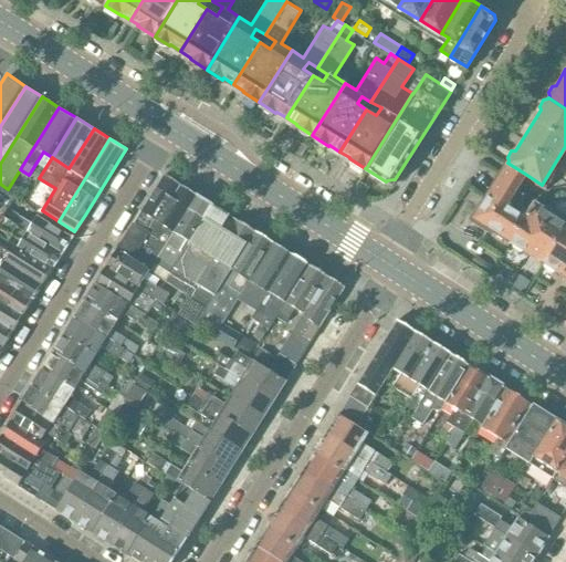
[(481,199),(470,217),(489,229),(490,226),(511,240),(534,203),(534,201),(526,215),(511,205),(512,205),(506,201),(520,181),(525,174),(507,163),(503,170),(483,200),(481,199)]
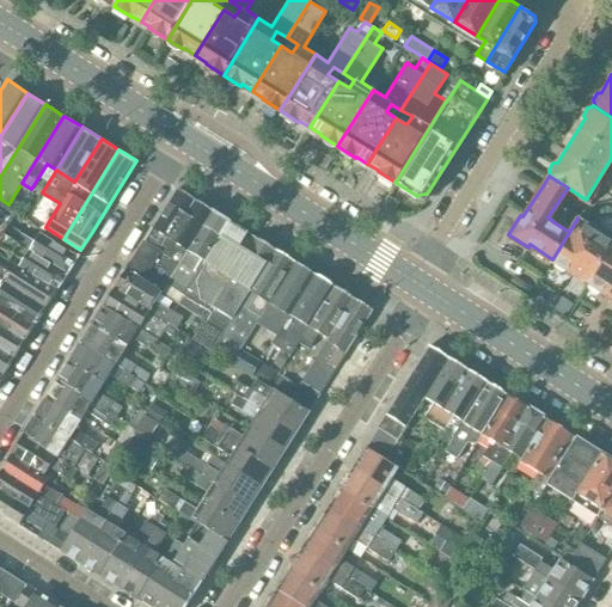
[(138,252),(127,268),(145,280),(155,263),(163,251),(196,198),(178,186),(145,240),(138,252)]
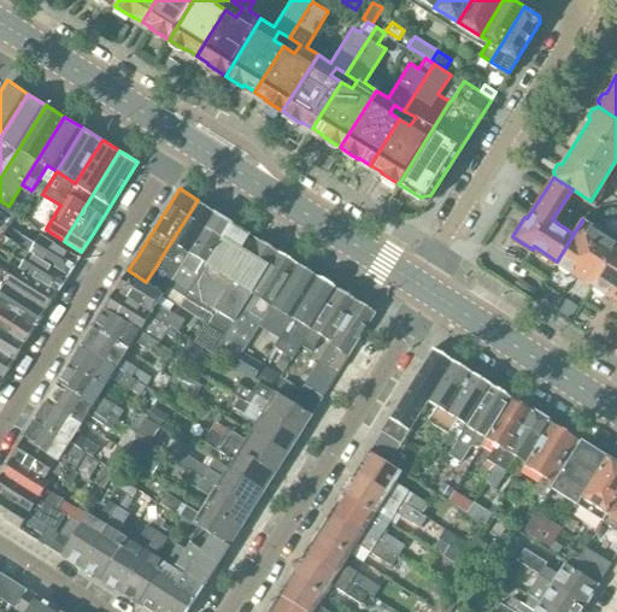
[(0,240),(4,235),(11,225),(18,213),(9,206),(0,200),(0,240)]
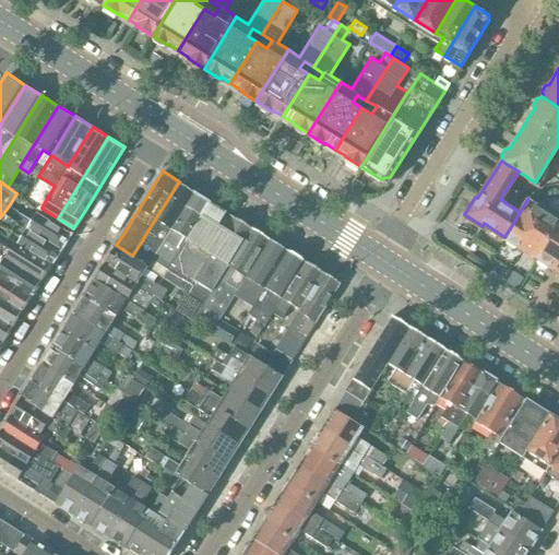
[(194,190),(179,181),(149,229),(142,240),(132,256),(147,266),(168,234),(194,190)]
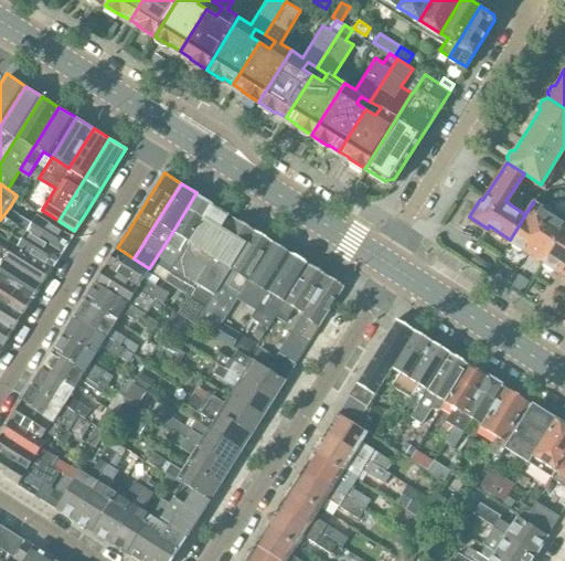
[(213,203),(196,192),(170,236),(149,268),(150,268),(166,278),(213,203)]
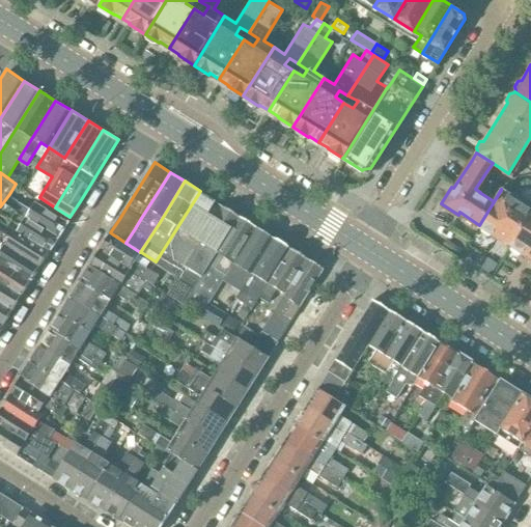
[(501,190),(479,225),(480,225),(480,228),(487,232),(491,231),(495,234),(500,238),(509,244),(530,209),(530,207),(516,199),(501,190)]
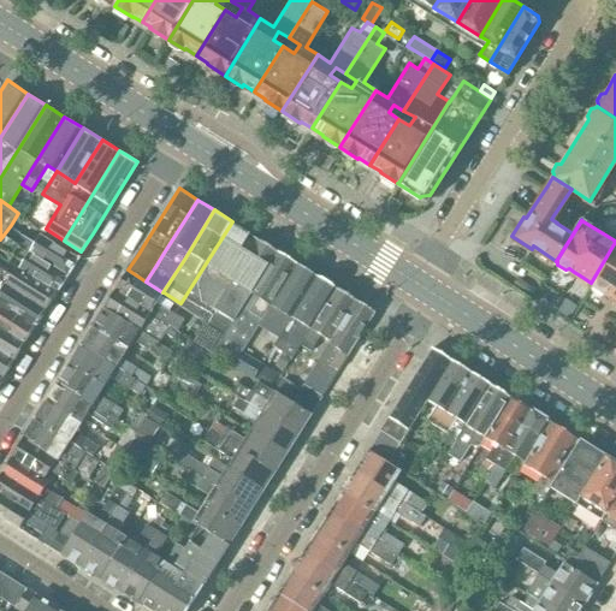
[(250,231),(232,221),(181,303),(207,320),(234,278),(259,237),(250,231)]
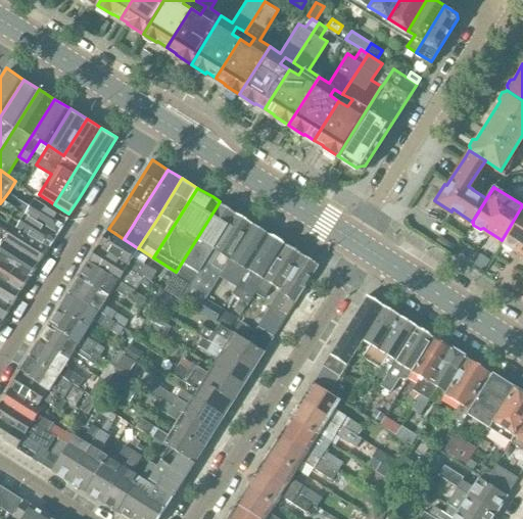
[(9,191),(3,199),(57,232),(66,218),(37,199),(32,205),(18,197),(9,191)]
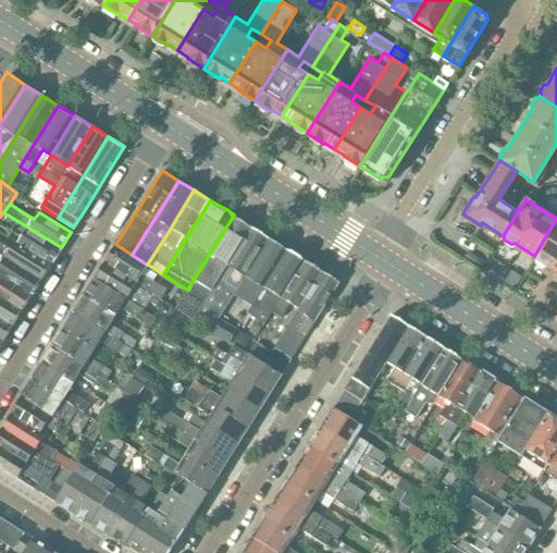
[(24,236),(20,243),(51,262),(61,247),(3,212),(0,217),(0,221),(10,228),(24,236)]
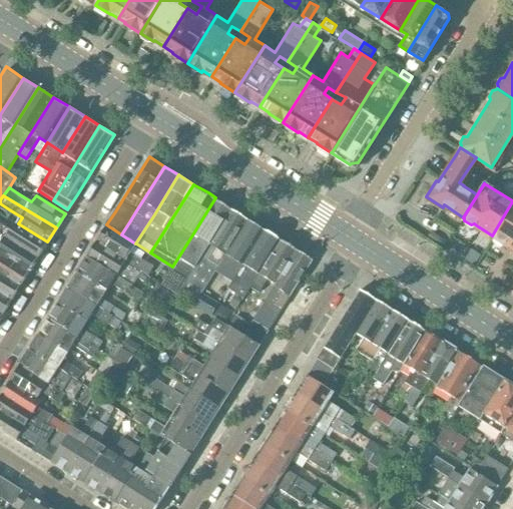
[(231,208),(215,197),(194,231),(172,267),(162,283),(179,293),(231,208)]
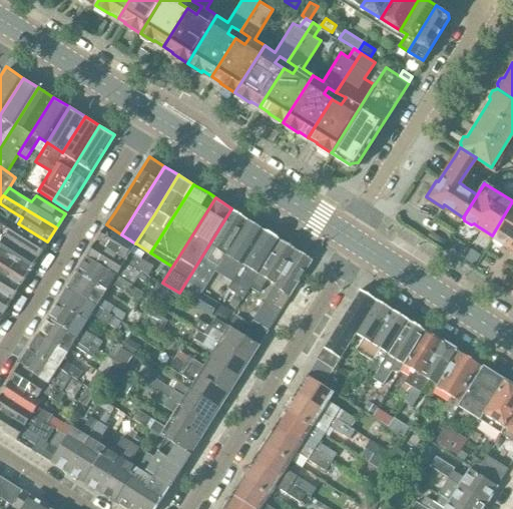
[(512,201),(492,235),(493,236),(493,239),(500,243),(503,241),(506,243),(511,247),(512,247),(512,201)]
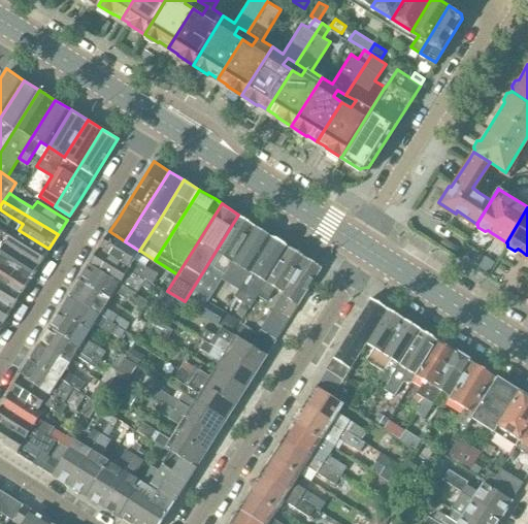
[(255,225),(238,215),(185,301),(199,310),(222,276),(223,277),(255,225)]
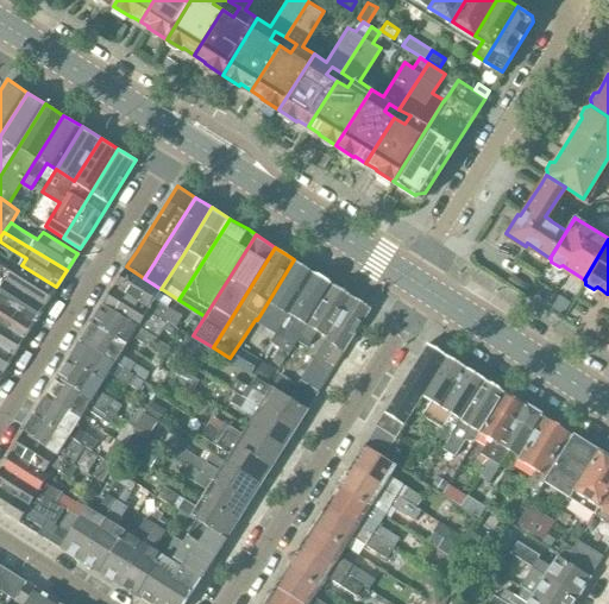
[(314,271),(294,259),(257,320),(238,350),(256,362),(269,340),(270,340),(314,271)]
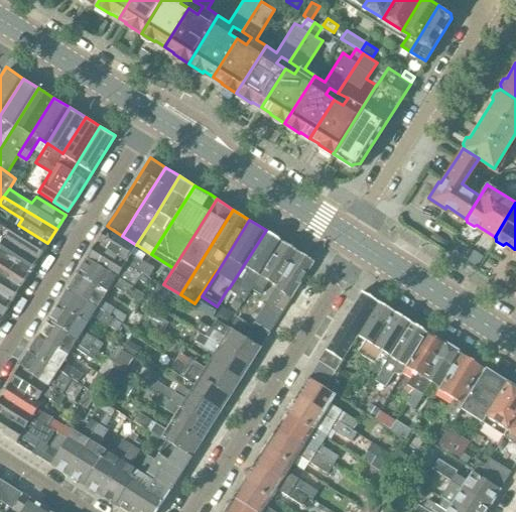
[(0,233),(38,258),(38,257),(47,243),(18,225),(13,223),(9,230),(0,223),(0,233)]
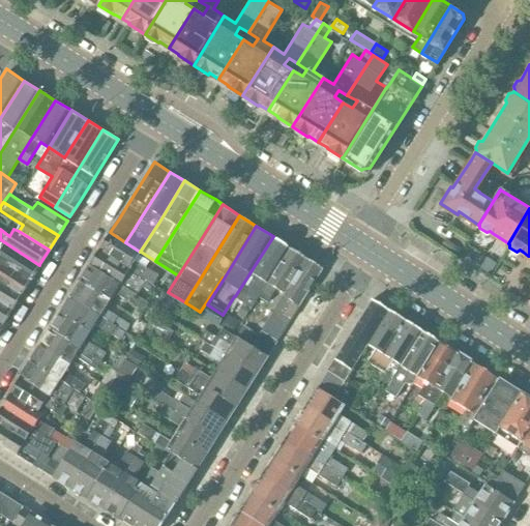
[(110,232),(100,249),(153,281),(158,273),(136,259),(141,252),(140,252),(125,242),(110,232)]
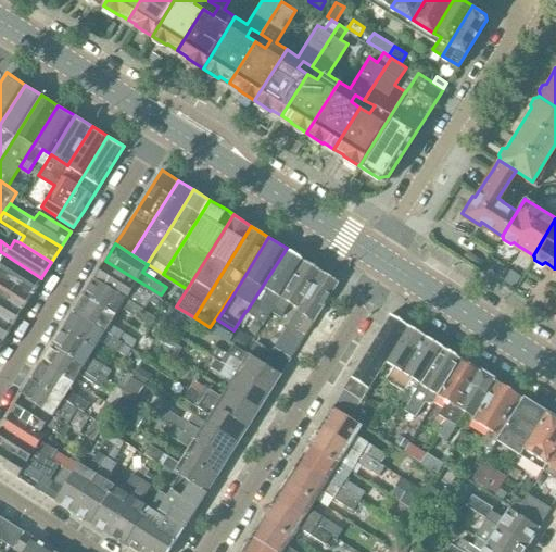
[(303,258),(287,248),(247,311),(263,322),(272,308),(273,309),(303,258)]
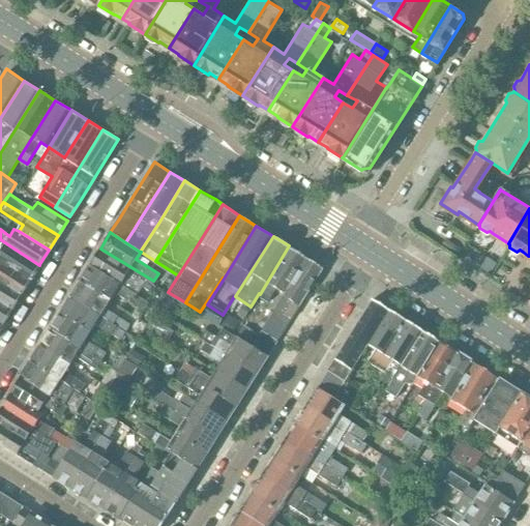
[(0,260),(30,280),(38,266),(39,265),(0,239),(0,250),(0,251),(0,260)]
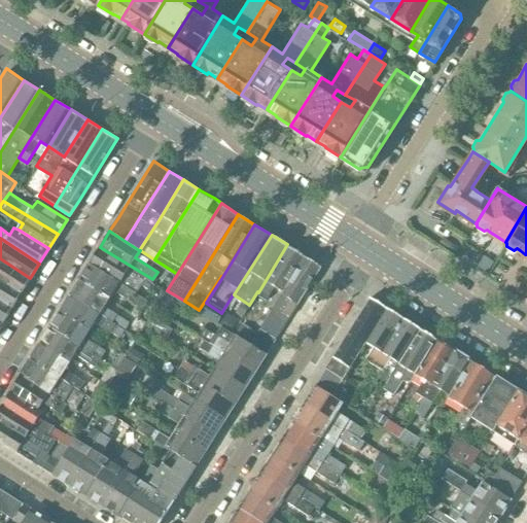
[(305,255),(287,244),(258,292),(267,298),(275,285),(283,290),(305,255)]
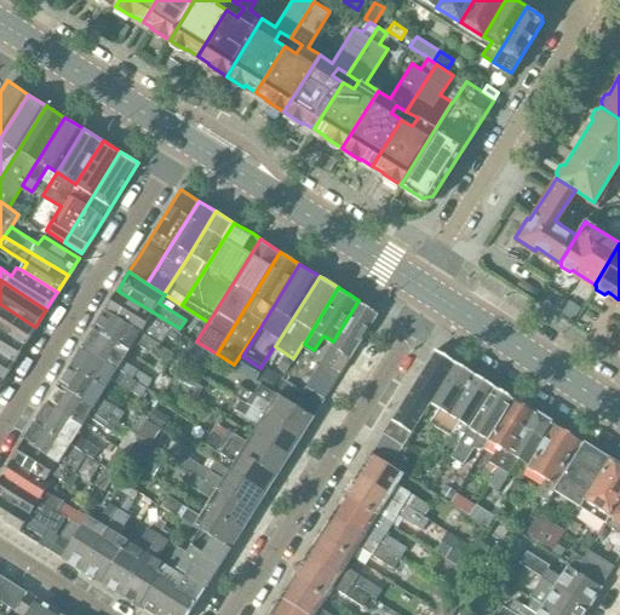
[(118,291),(105,308),(160,343),(166,333),(173,338),(179,328),(118,291)]
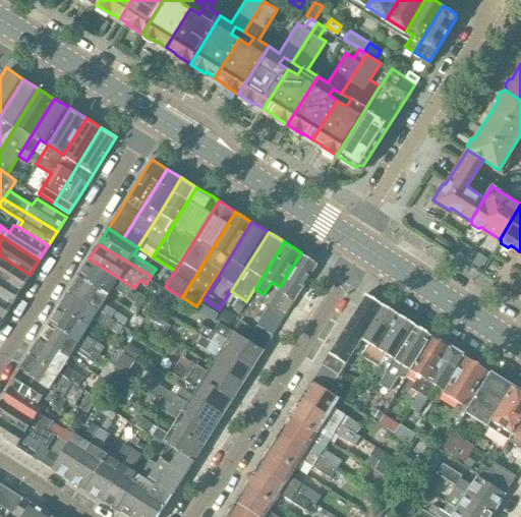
[(280,287),(279,289),(287,294),(279,307),(287,311),(317,263),(301,252),(280,287)]
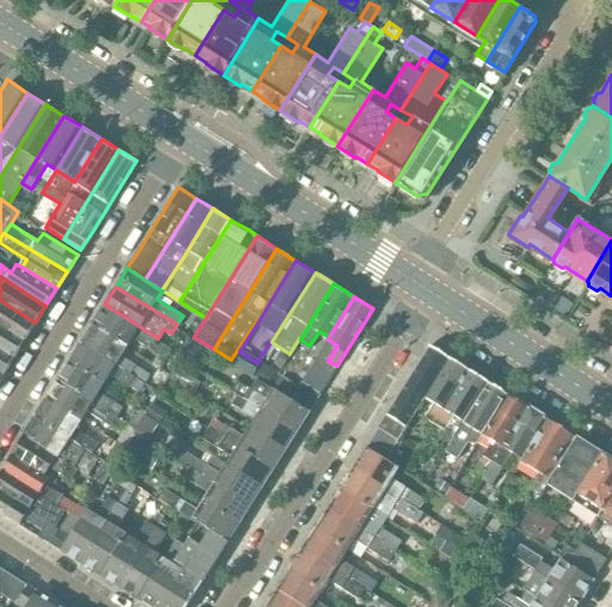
[(0,323),(25,339),(35,323),(0,300),(0,323)]
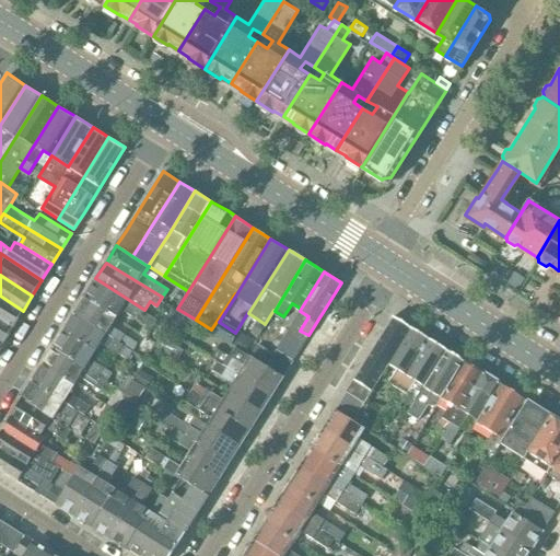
[(95,278),(84,294),(117,316),(123,308),(135,316),(151,326),(156,319),(144,311),(144,310),(95,278)]
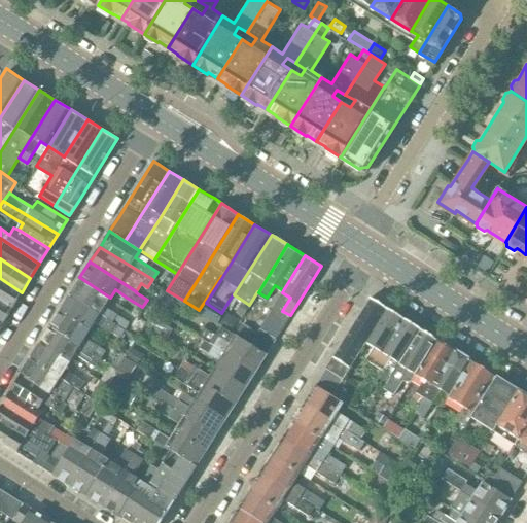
[(79,277),(69,292),(124,327),(129,320),(106,305),(110,298),(79,277)]
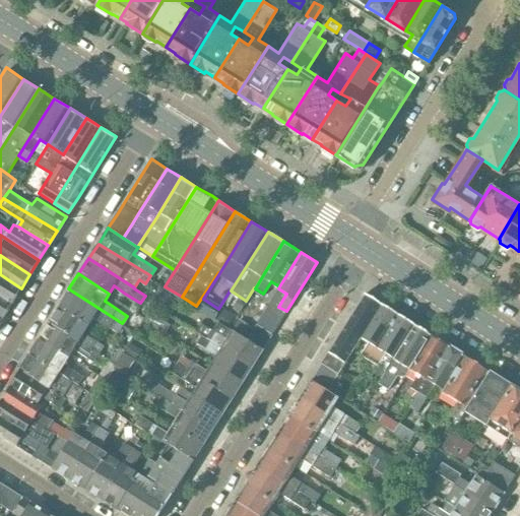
[(0,295),(12,303),(21,288),(0,274),(0,295)]
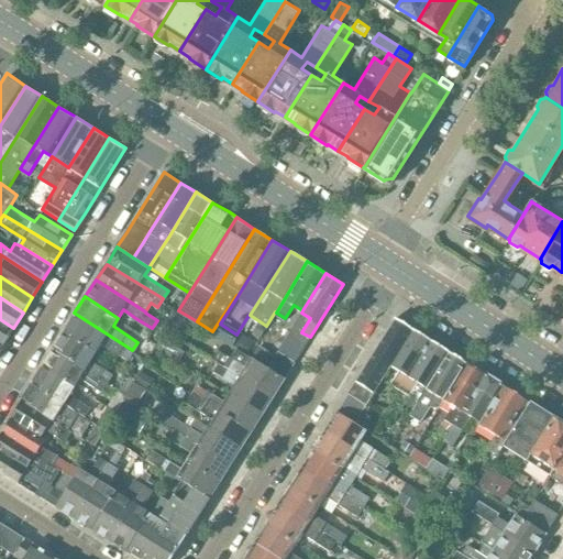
[(74,313),(68,322),(63,330),(97,351),(102,343),(127,359),(132,350),(74,313)]
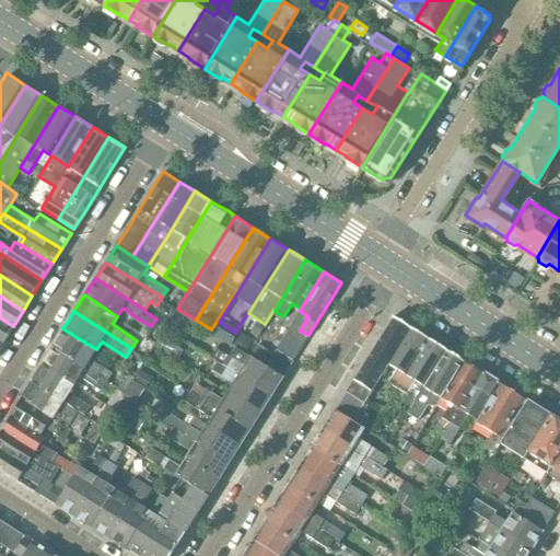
[(364,401),(388,362),(410,325),(393,314),(346,390),(364,401)]
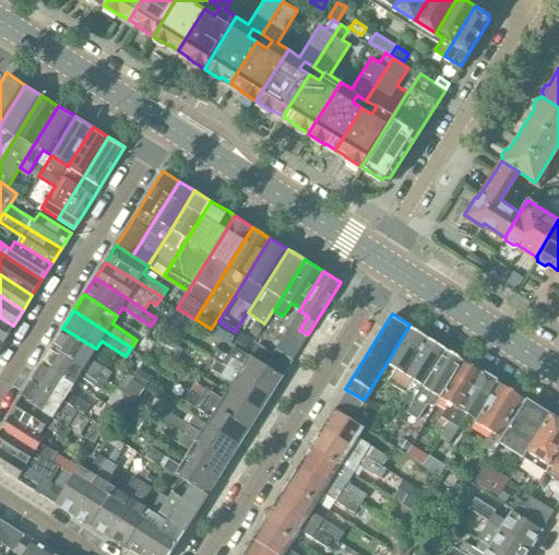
[(0,339),(3,341),(7,337),(13,326),(0,317),(0,339)]
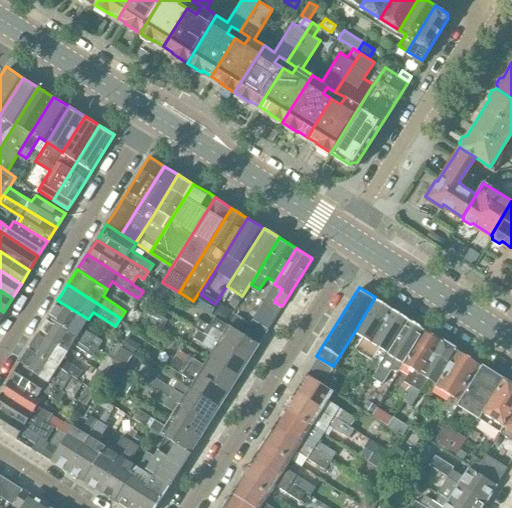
[(408,318),(375,297),(355,331),(362,336),(355,348),(364,354),(359,362),(367,367),(379,346),(387,351),(408,318)]
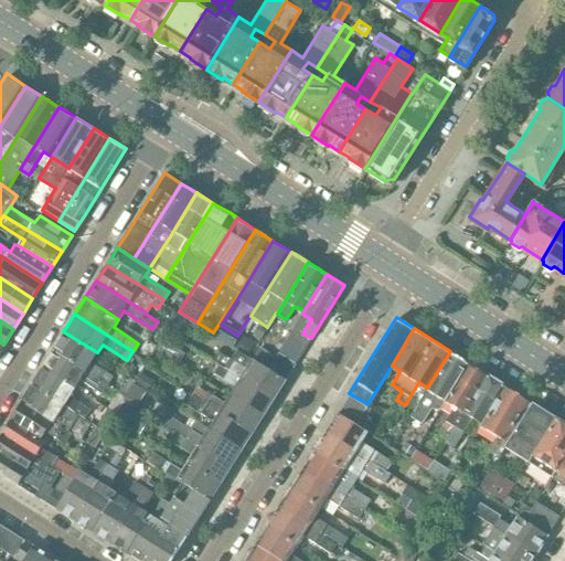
[(63,331),(53,348),(107,382),(113,374),(92,361),(97,352),(63,331)]
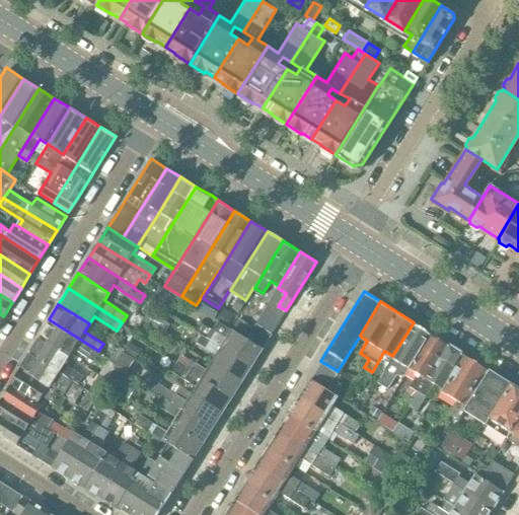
[(223,306),(217,316),(227,322),(233,312),(223,306)]
